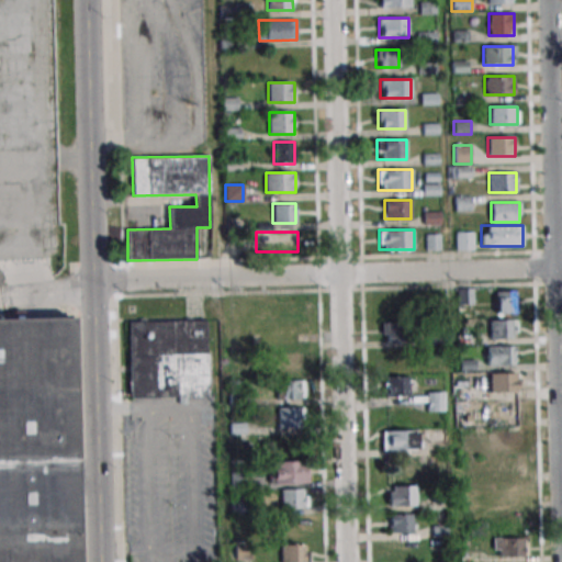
[(472,232),(456,232),(456,250),(472,250),(472,232)]
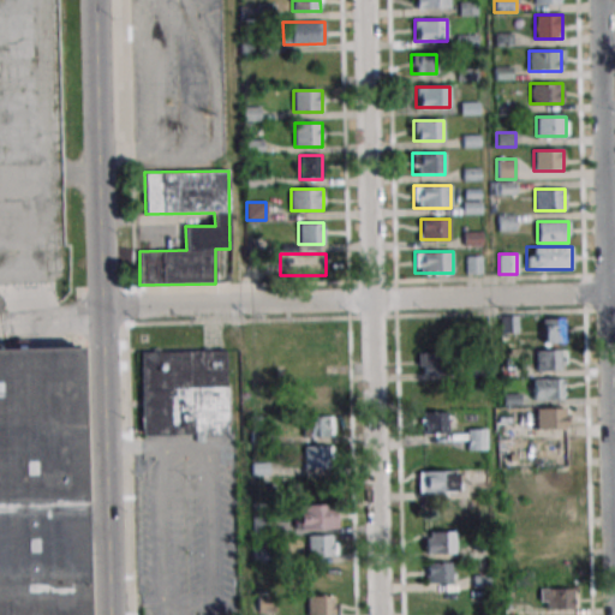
[(517,333),(518,317),(502,317),(502,332),(517,333)]
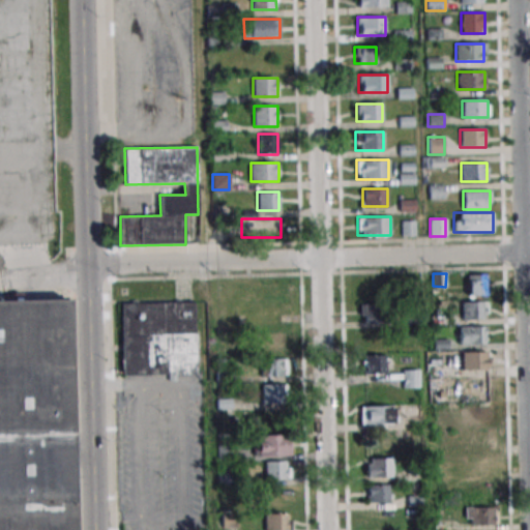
[(468,295),(486,295),(486,276),(468,276),(468,295)]
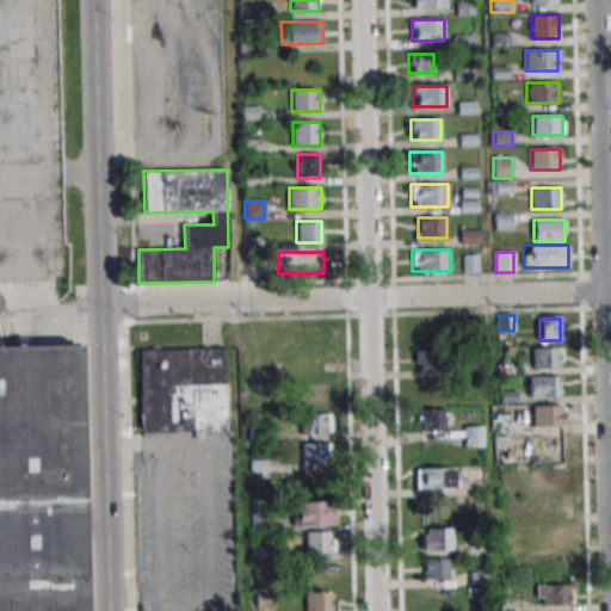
[(0,610),(85,610),(74,338),(0,340),(0,610)]
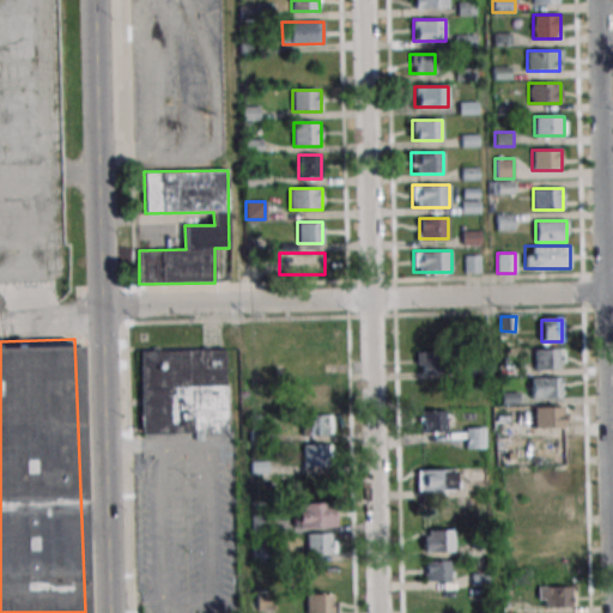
[(141,349),(141,435),(226,434),(225,349),(141,349)]
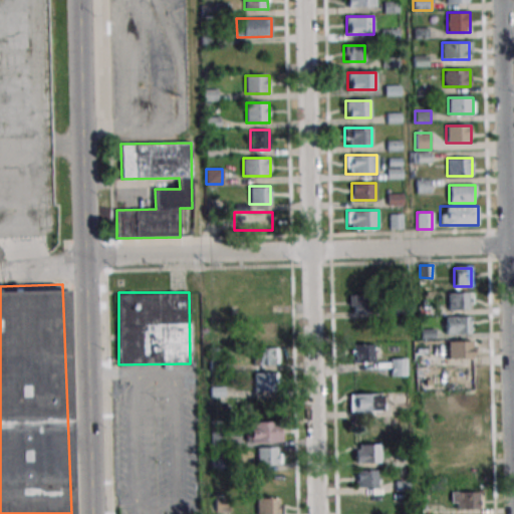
[(448,310),(472,310),(472,292),(448,292),(448,310)]
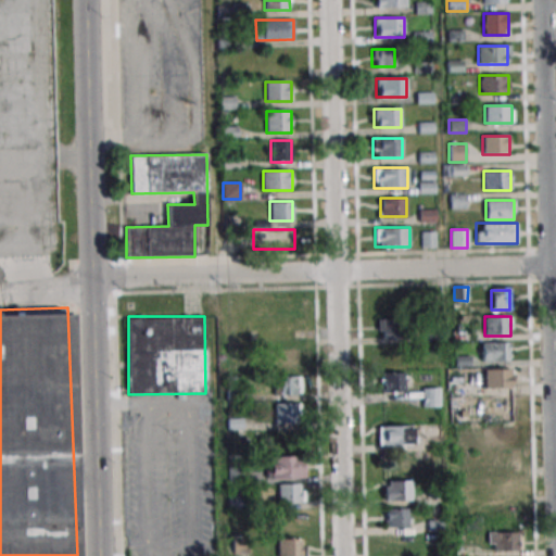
[(404,318),(378,318),(378,337),(404,337),(404,318)]
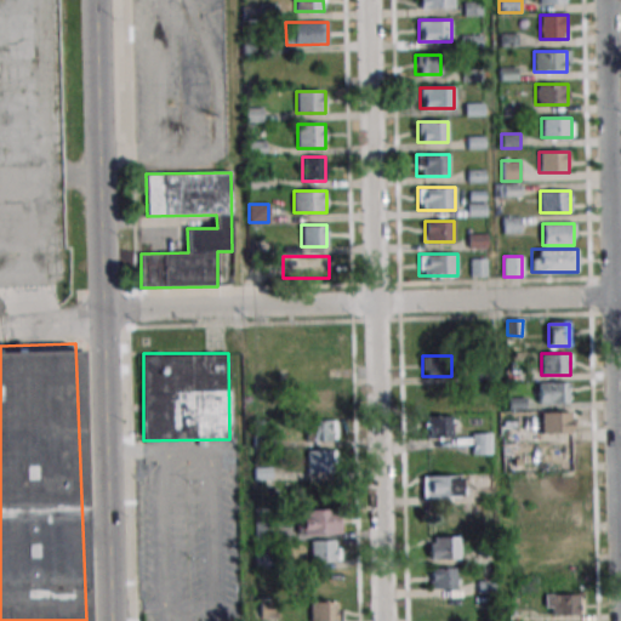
[(537,383),(537,403),(571,403),(571,383),(537,383)]
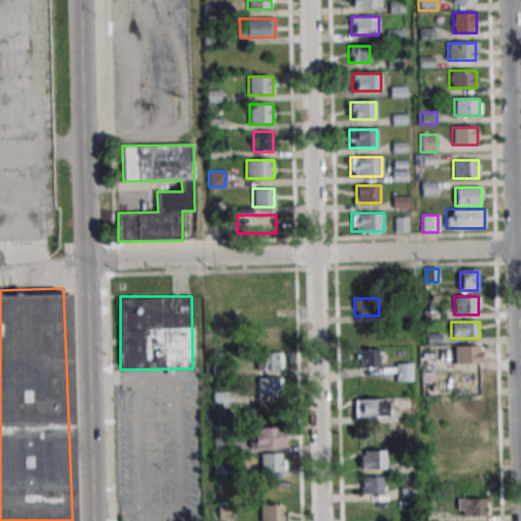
[(357,342),(381,342),(381,325),(357,325),(357,342)]
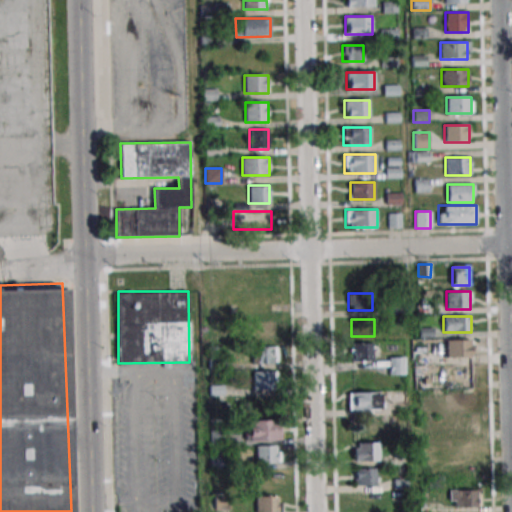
[(273,338),(273,321),(252,321),(252,338),(273,338)]
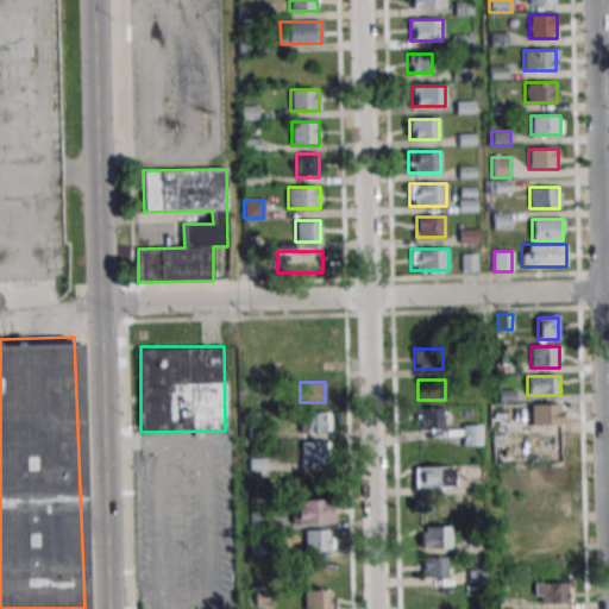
[(563,405),(531,405),(531,424),(563,424),(563,405)]
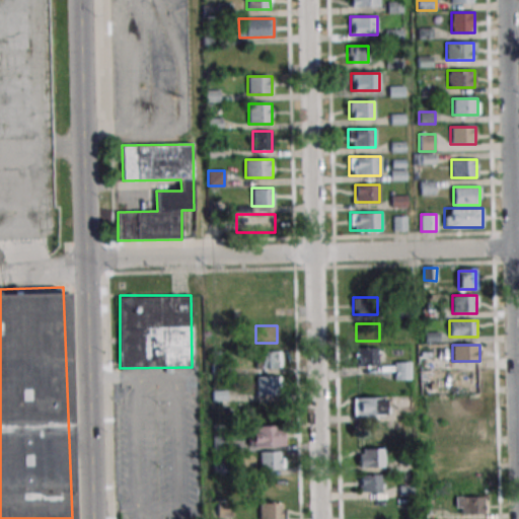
[(356,367),(377,367),(377,348),(356,348),(356,367)]
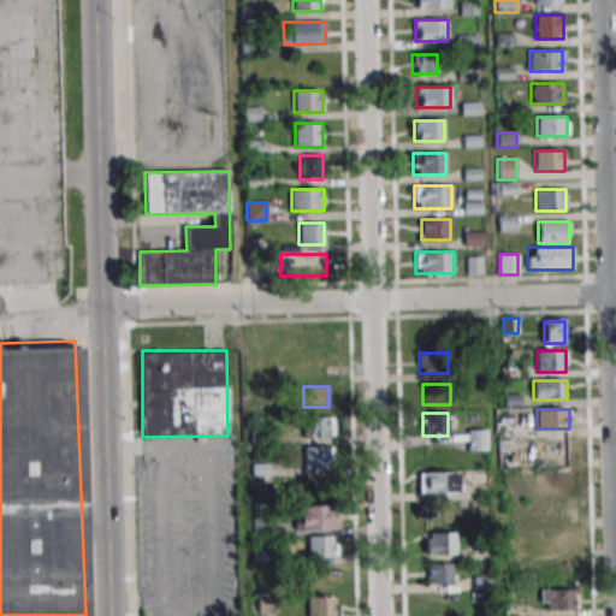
[(302,438),(335,438),(335,416),(302,416),(302,438)]
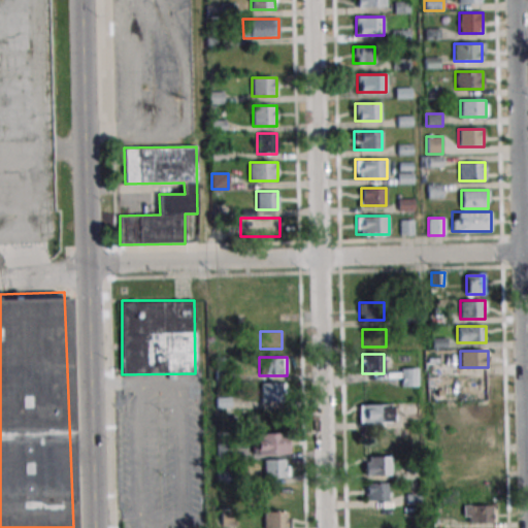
[(400,368),(400,387),(418,386),(418,368),(400,368)]
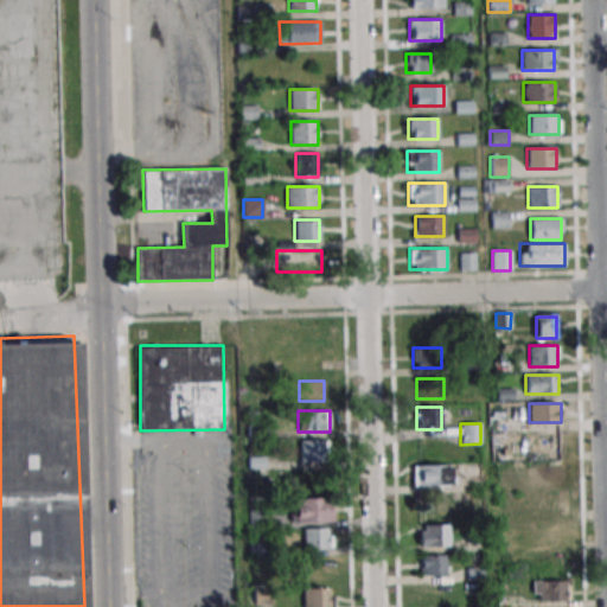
[(529,434),(529,453),(562,453),(562,434),(529,434)]
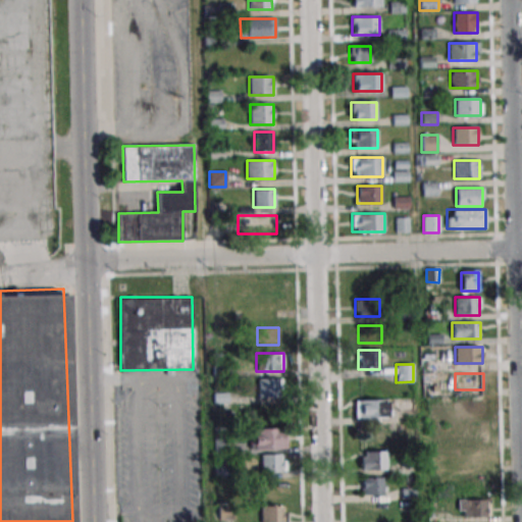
[(281,379),(258,379),(258,398),(281,398),(281,379)]
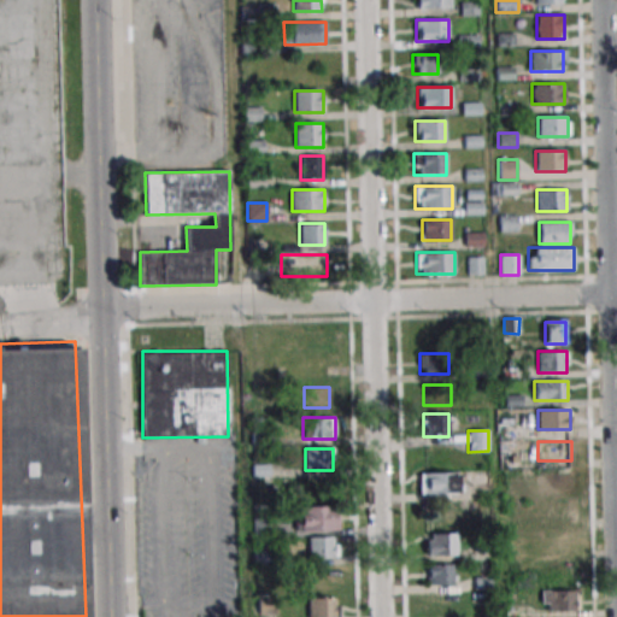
[(574,470),(538,470),(538,491),(574,491),(574,470)]
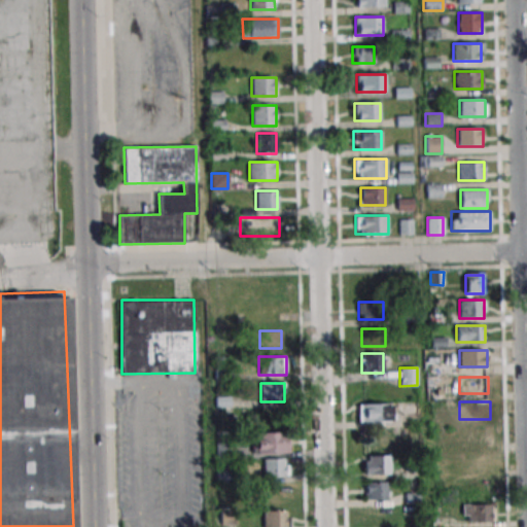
[(393,423),(393,405),(359,405),(359,423),(393,423)]
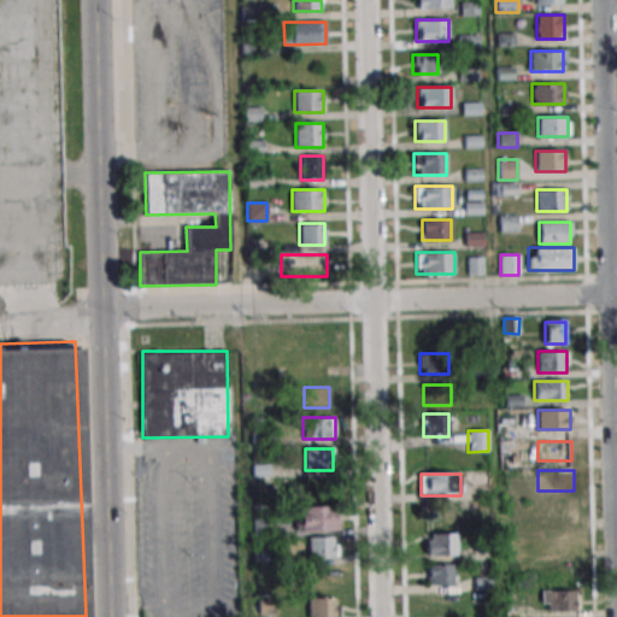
[(488,475),(468,475),(468,500),(488,500),(488,475)]
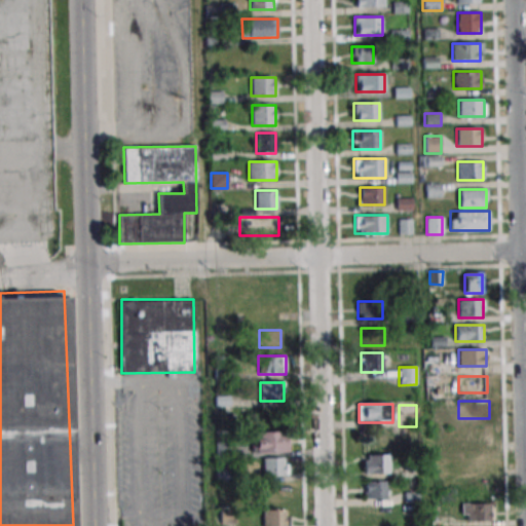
[(463,444),(494,444),(494,426),(463,426),(463,444)]
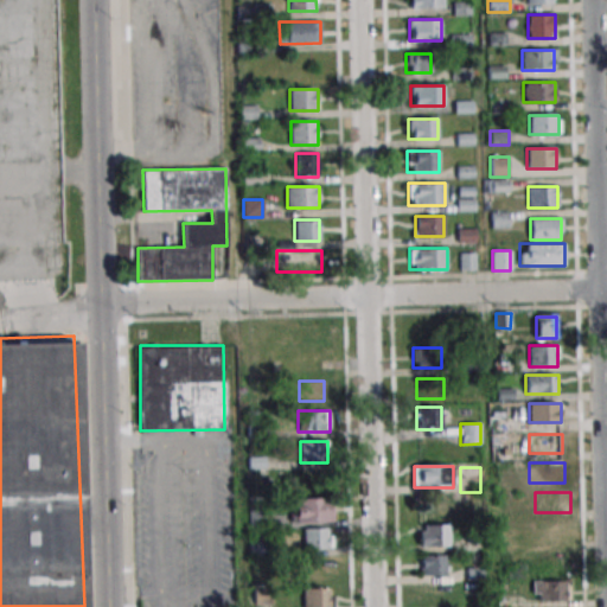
[(333,498),(292,498),(292,522),(333,522),(333,498)]
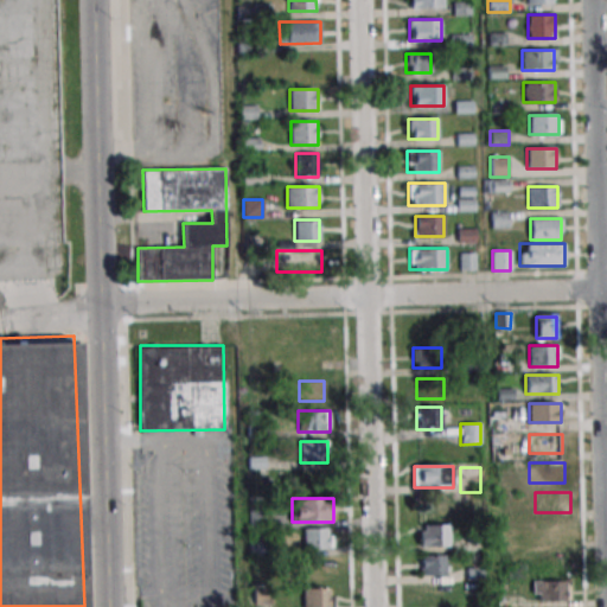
[(449,525),(419,525),(419,547),(449,547),(449,525)]
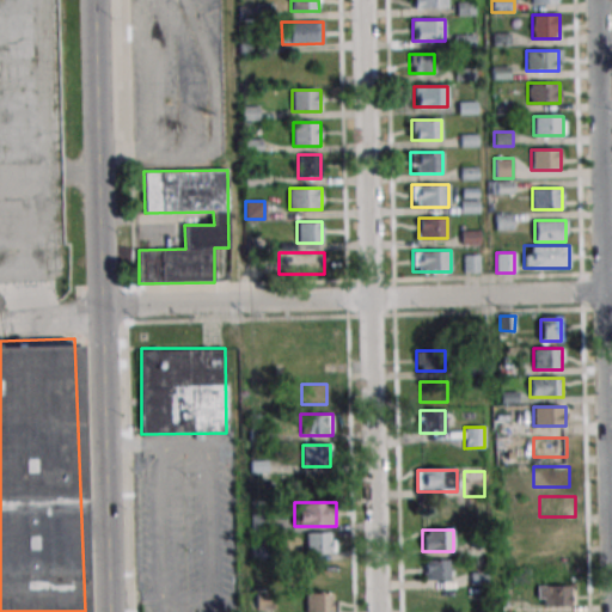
[(306,554),(336,554),(336,532),(306,532),(306,554)]
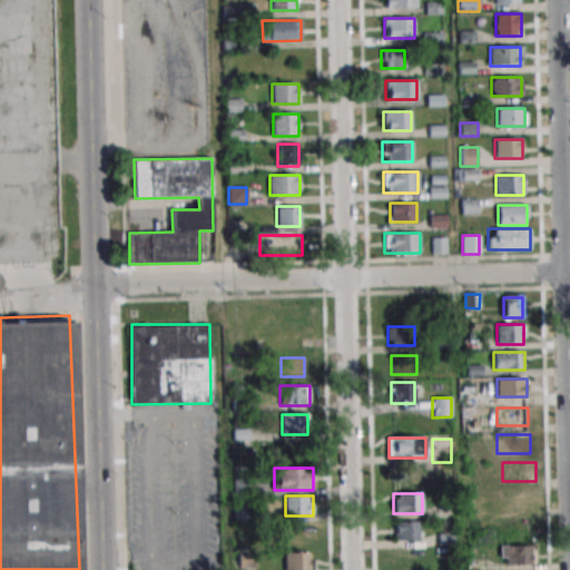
[(418,521),(394,521),(394,541),(418,541),(418,521)]
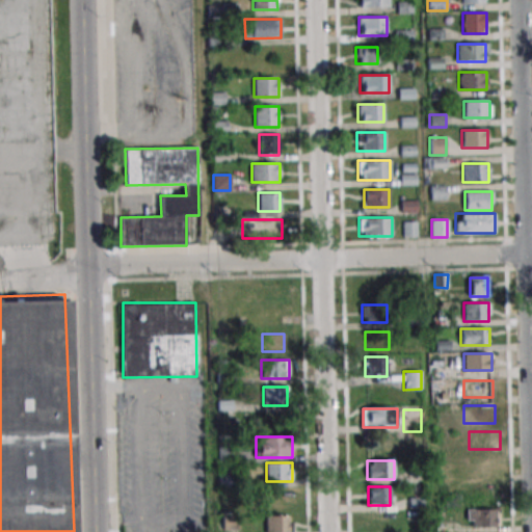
[(289,508),(289,489),(267,489),(267,508),(289,508)]
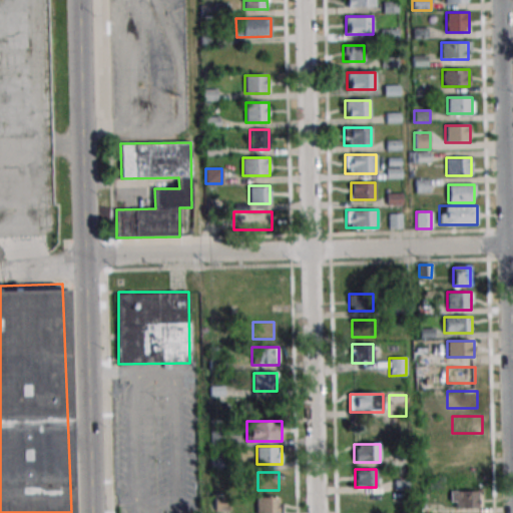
[(450,507),(481,507),(481,491),(450,491),(450,507)]
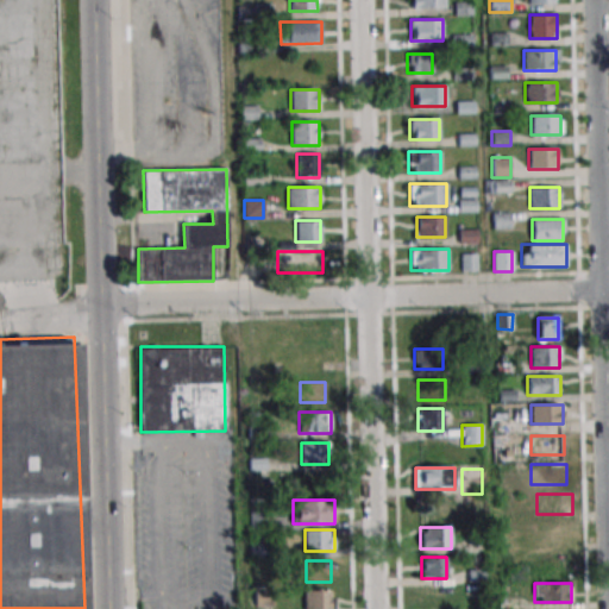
[(456,608),(456,585),(420,585),(420,608),(456,608)]
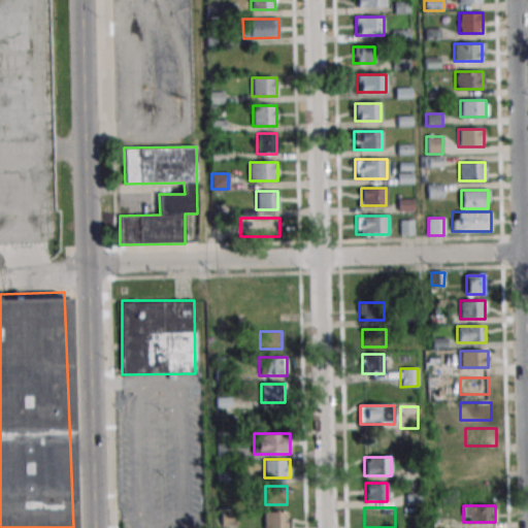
[(287,527),(287,512),(263,512),(263,527),(287,527)]
